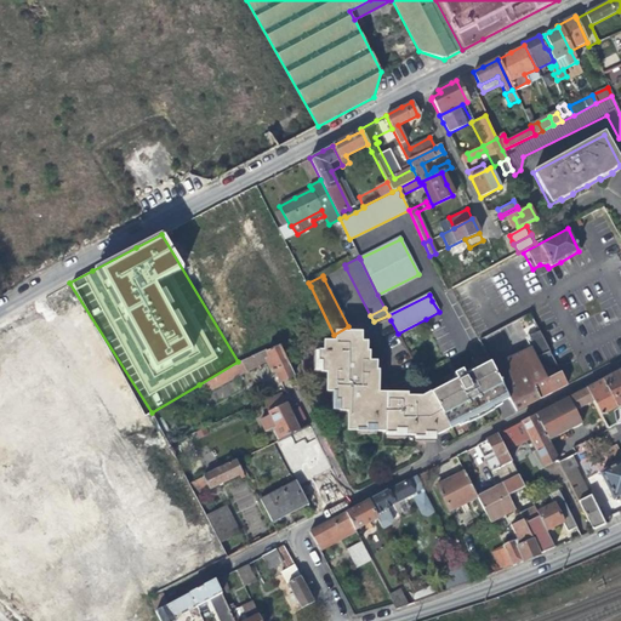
[(493,369),(508,399),(508,400),(514,411),(525,406),(537,400),(533,391),(547,383),(536,358),(550,353),(540,334),(527,341),(530,351),(493,369)]
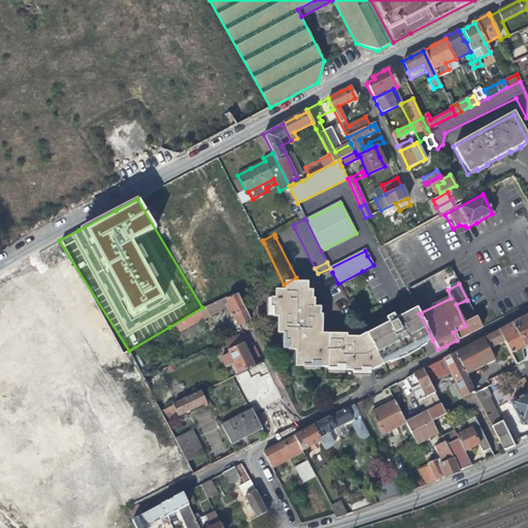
[(305,285),(284,285),(284,293),(273,293),(272,300),(267,300),(267,308),(270,308),(269,317),(277,317),(277,333),(281,333),(284,333),(284,340),(287,341),(286,350),(295,350),(295,366),(310,366),(310,362),(319,363),(319,366),(324,366),(326,366),(326,369),(336,369),(337,366),(344,366),(344,369),(353,370),(362,370),(372,370),(377,367),(383,364),(368,336),(363,339),(359,341),(343,341),(343,338),(319,338),(317,338),(317,333),(319,333),(320,318),(316,318),(316,309),(311,309),(311,301),(308,301),(308,293),(305,293),(305,287),(305,285)]
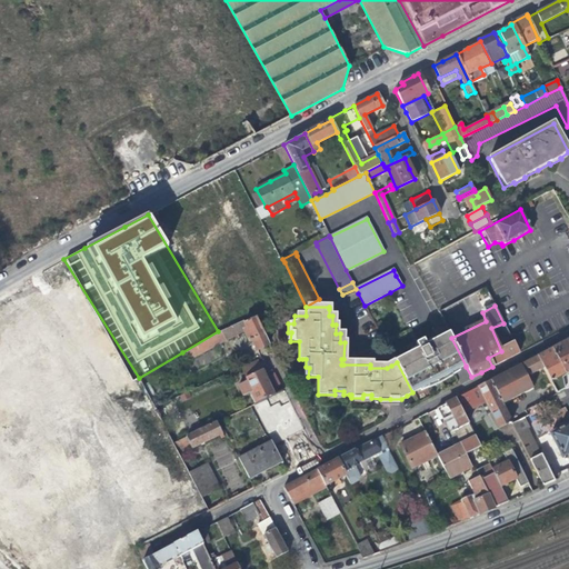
[(265,347),(268,346),(256,317),(243,322),(247,329),(245,331),(249,342),(252,341),(257,350),(265,347)]
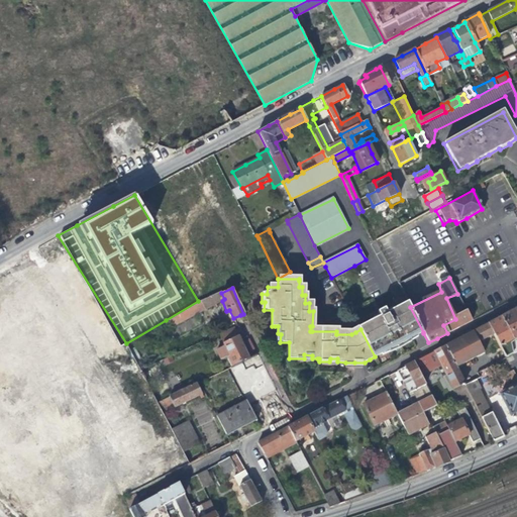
[(214,304),(222,301),(224,299),(221,293),(220,291),(199,302),(198,301),(166,320),(170,327),(214,304)]
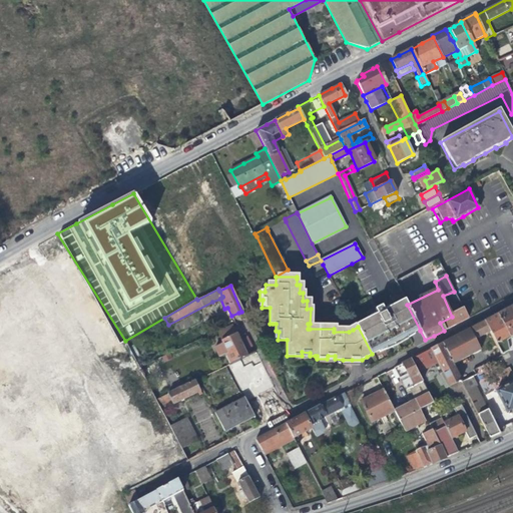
[(413,334),(420,331),(420,330),(408,309),(407,305),(405,301),(398,304),(384,311),(382,307),(375,311),(377,315),(357,326),(358,327),(372,354),(373,356),(386,349),(387,350),(397,347),(407,340),(406,338),(413,334)]
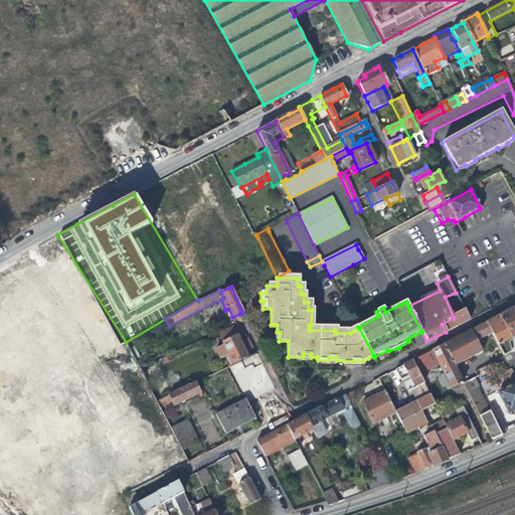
[(514,335),(514,307),(514,308),(499,316),(511,338),(514,335)]
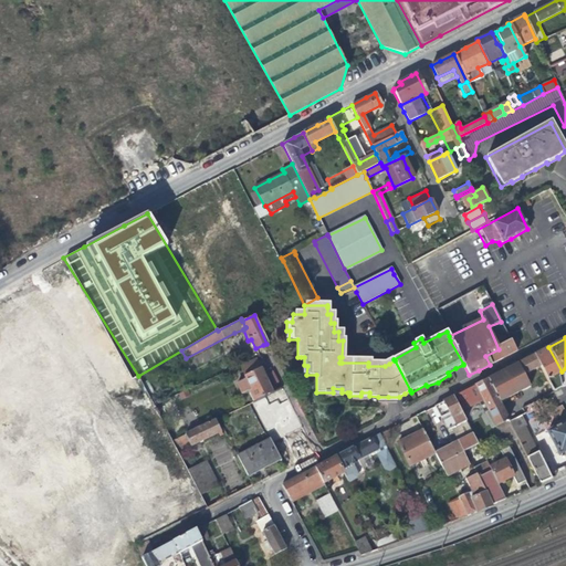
[(513,344),(485,356),(490,365),(516,350),(513,344)]
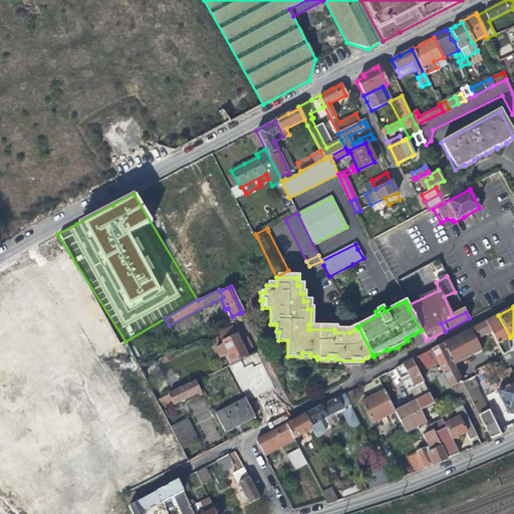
[(510,338),(510,337),(498,315),(492,318),(485,322),(490,333),(497,345),(500,350),(502,355),(513,349),(513,348),(513,345),(511,339),(510,338)]
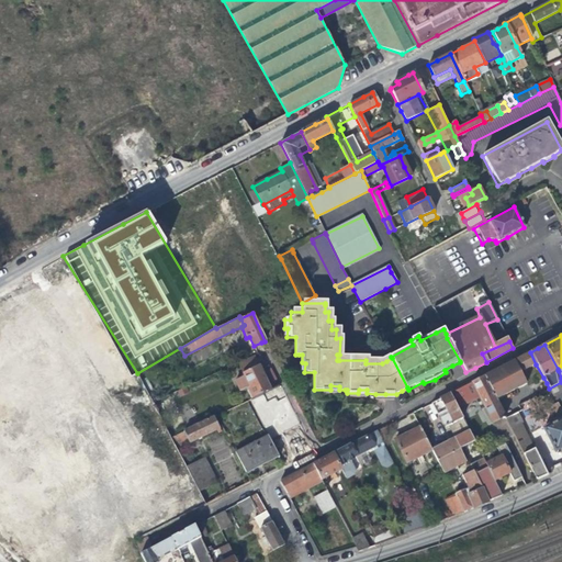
[(536,364),(530,352),(514,361),(518,368),(521,369),(525,370),(531,367),(536,364)]
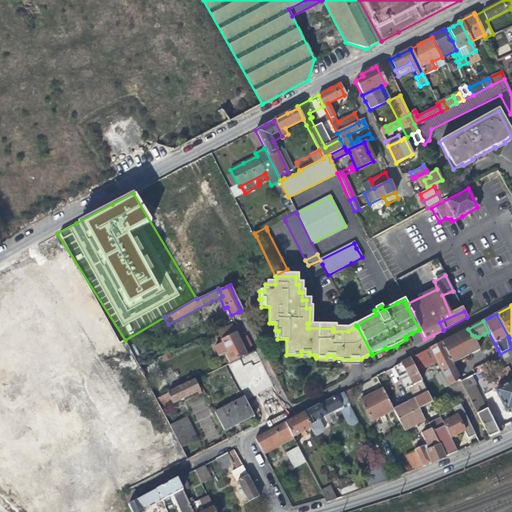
[(216,330),(219,337),(237,330),(234,322),(216,330)]
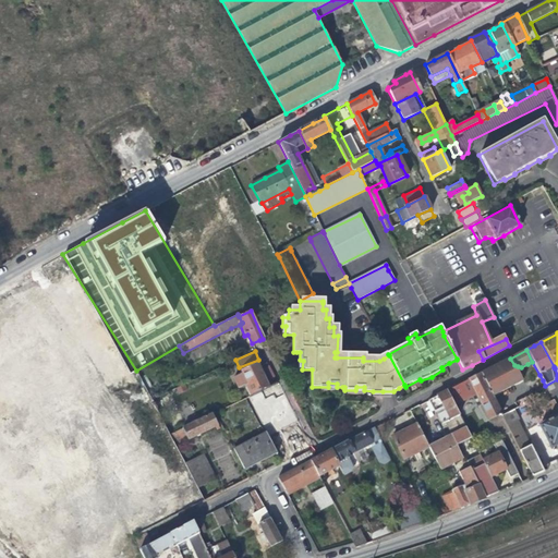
[(499,364),(489,370),(489,374),(497,390),(501,392),(522,381),(510,359),(499,364)]
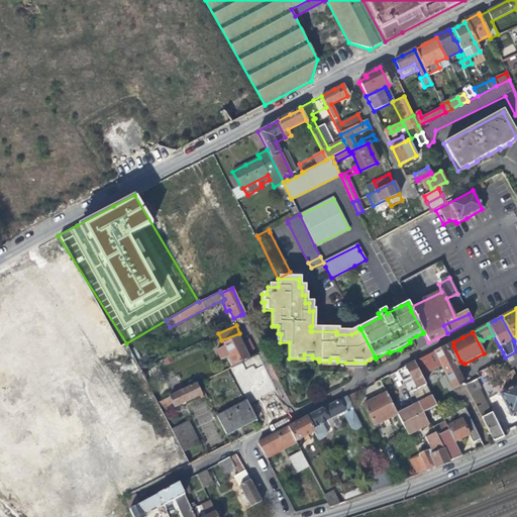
[(220,345),(231,367),(255,354),(249,343),(248,340),(241,343),(238,337),(220,345)]
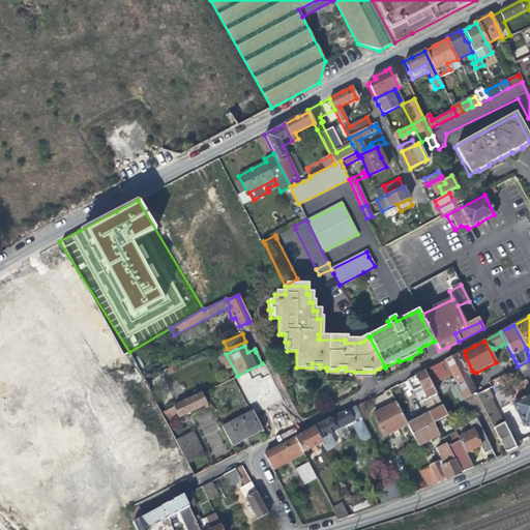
[(465,351),(457,355),(467,376),(467,377),(476,373),(472,371),(465,355),(465,351)]
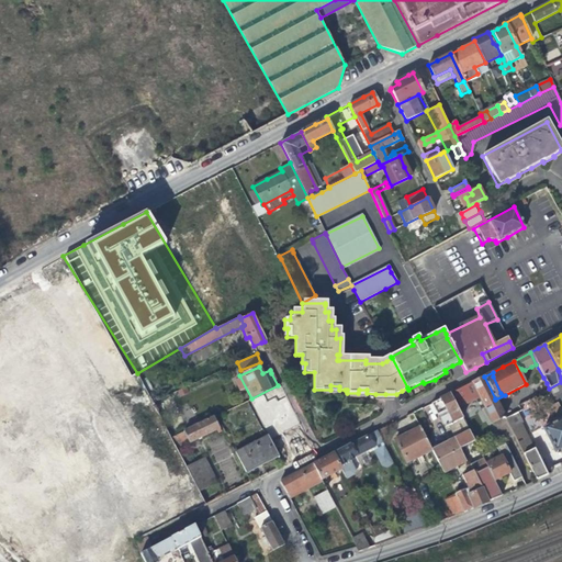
[(501,441),(513,435),(510,429),(505,419),(495,400),(495,398),(484,377),(471,383),(481,401),(501,441)]
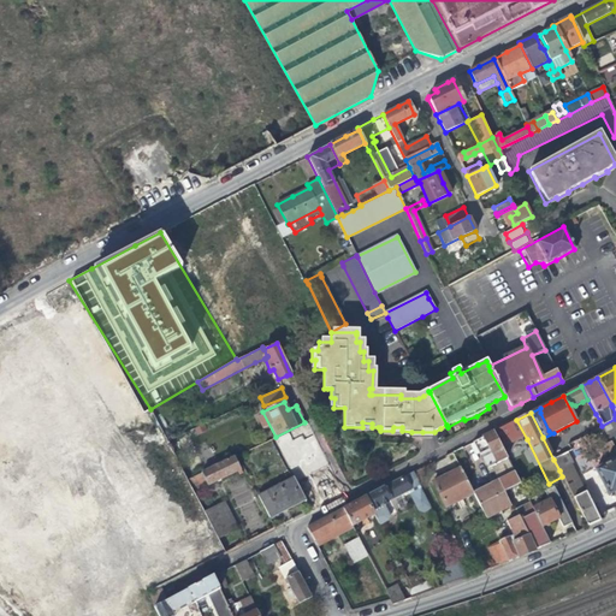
[(615,420),(615,419),(602,426),(603,428),(611,443),(615,451),(615,420)]
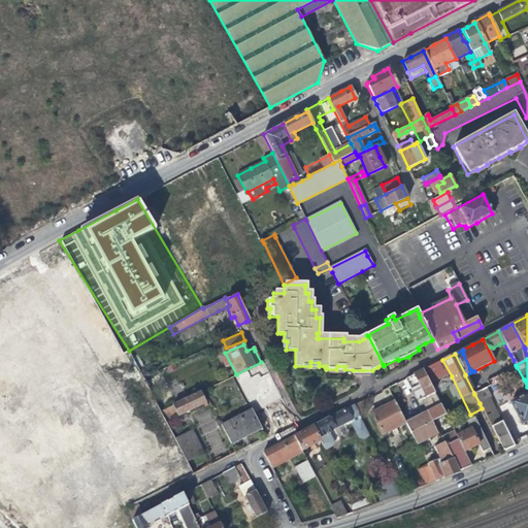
[(442,360),(423,370),(431,386),(441,381),(452,376),(442,360)]
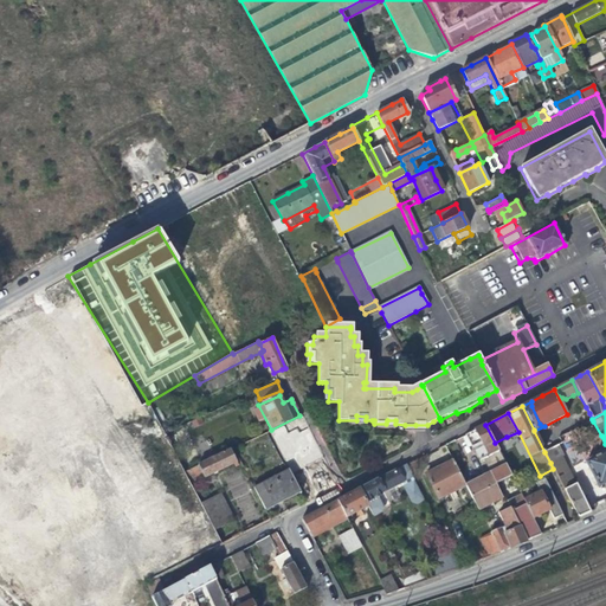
[(298,453),(316,446),(300,416),(271,430),(269,431),(272,438),(283,432),(295,456),(298,453)]
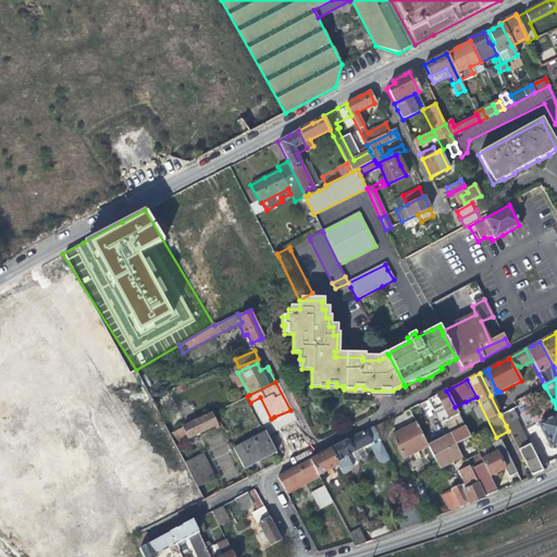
[(440,423),(441,423),(458,415),(455,407),(446,391),(428,399),(440,423)]
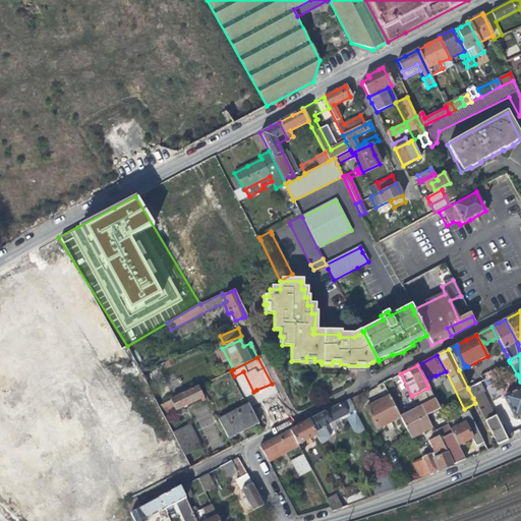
[(514,419),(520,415),(520,382),(517,374),(512,377),(515,385),(518,390),(505,397),(503,398),(507,405),(514,419)]
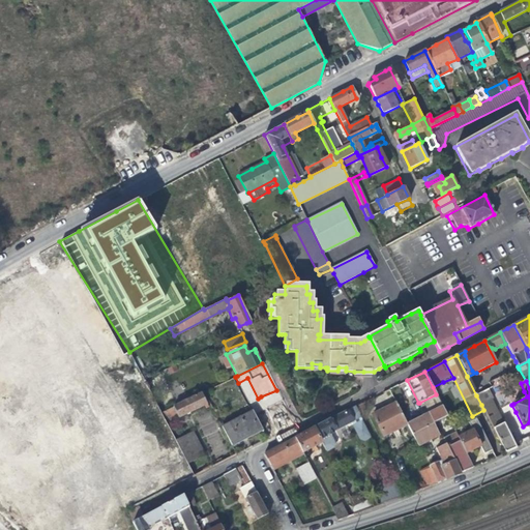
[(489,389),(476,395),(481,405),(491,400),(493,399),(489,389)]
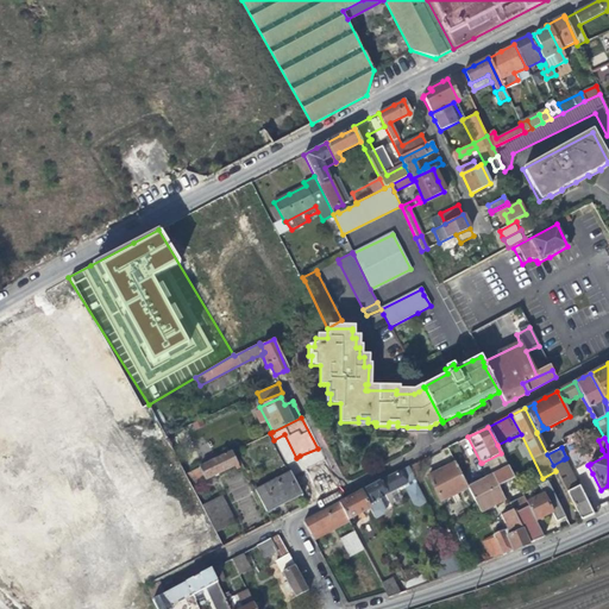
[(586,458),(590,464),(606,456),(602,450),(586,457),(586,458)]
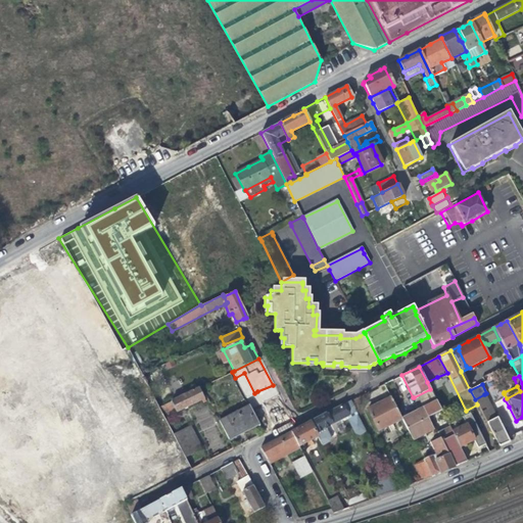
[(198,388),(157,408),(161,415),(174,409),(176,412),(185,408),(200,400),(202,403),(205,401),(198,388)]
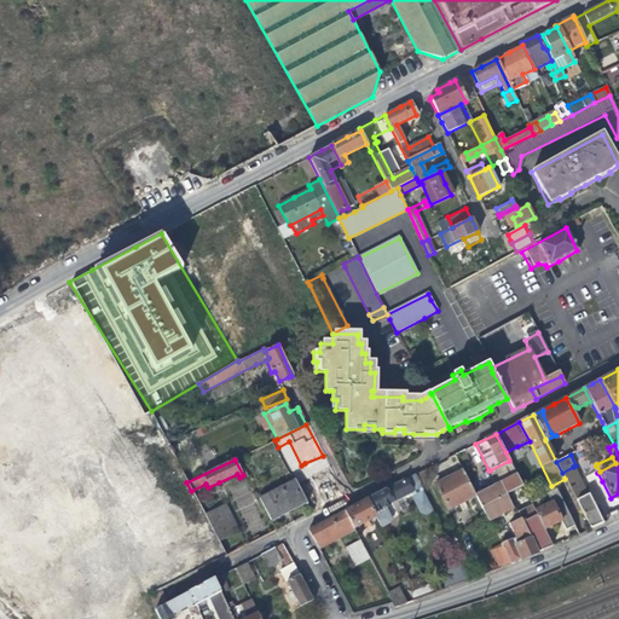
[(490,470),(497,485),(516,475),(514,470),(509,461),(490,470)]
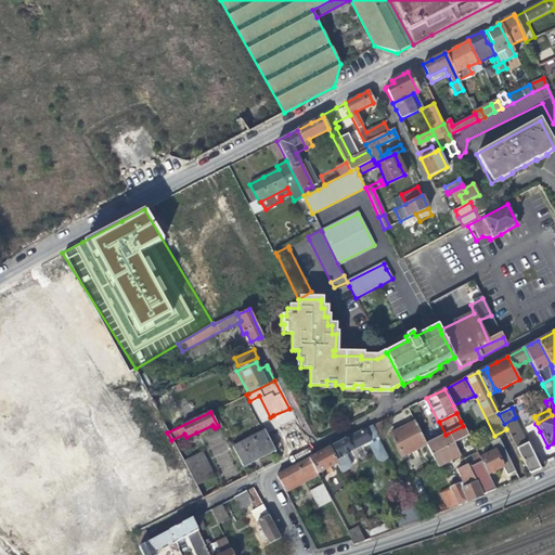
[(508,433),(516,449),(527,443),(514,418),(504,424),(506,429),(508,433)]
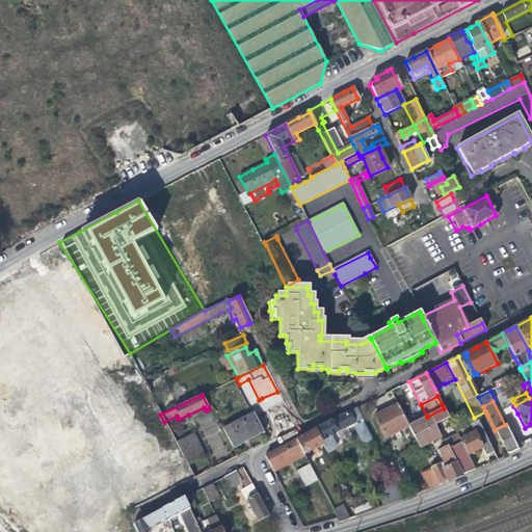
[(383,439),(408,426),(397,404),(382,411),(373,417),(383,439)]
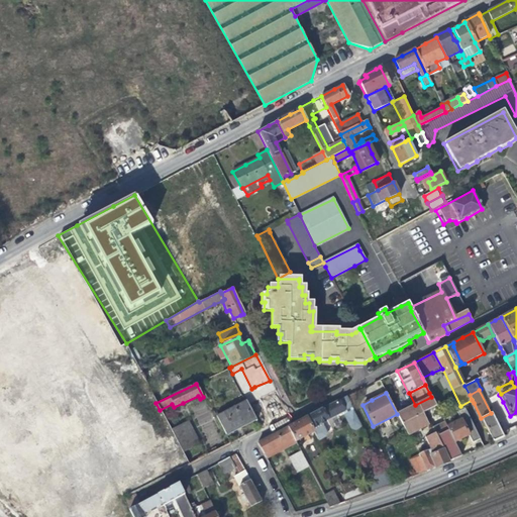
[(406,410),(397,414),(402,424),(422,413),(431,409),(436,406),(431,397),(415,405),(406,410)]
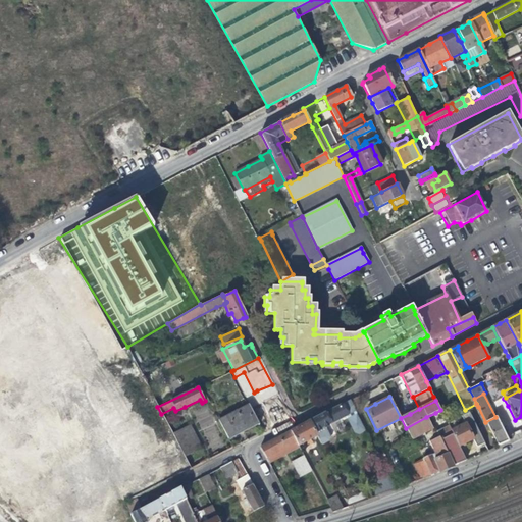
[(366,433),(349,402),(308,422),(316,437),(320,446),(327,442),(328,437),(324,428),(340,420),(345,417),(354,434),(360,437),(366,433)]
